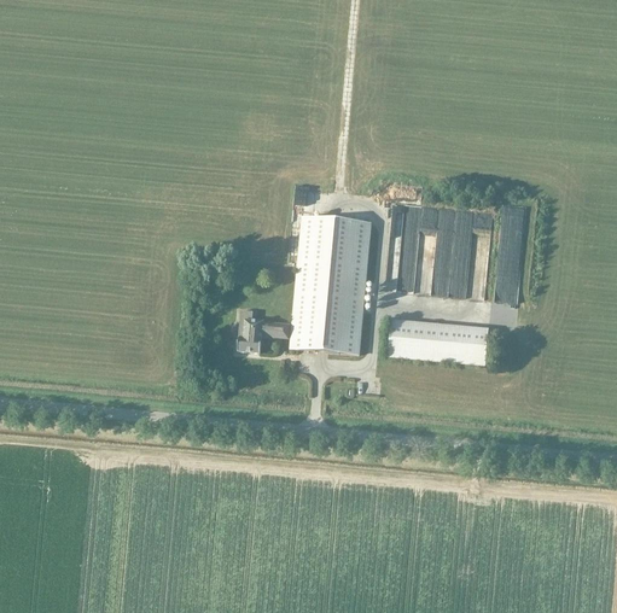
[(408,232),(408,209),(394,208),(394,198),(383,198),(382,231),(408,232)]
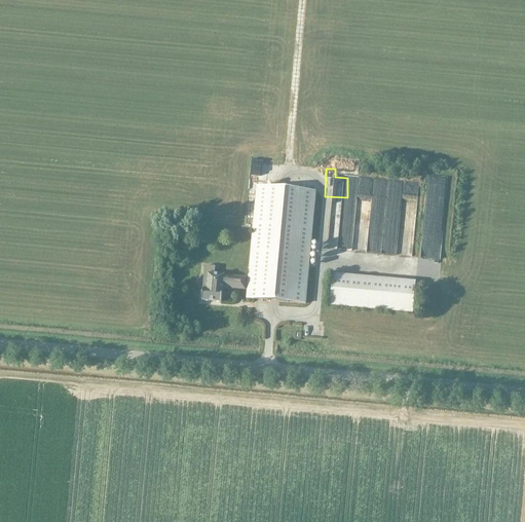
[(348,209),(375,211),(377,178),(350,177),(348,209)]
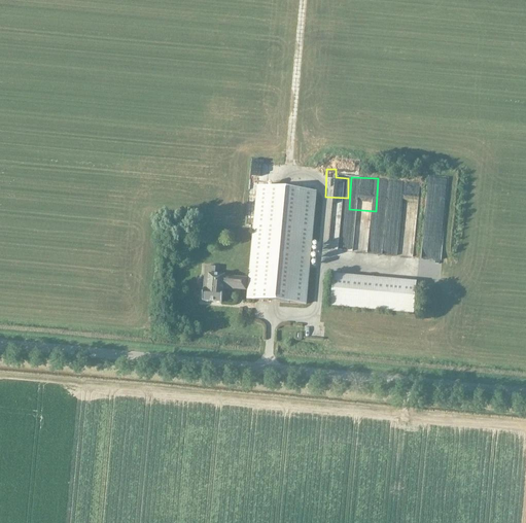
[(405,251),(408,181),(380,179),(377,250),(405,251)]
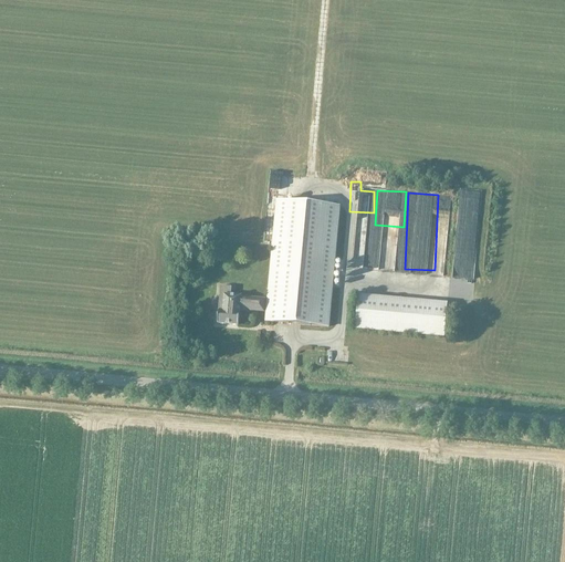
[(218,308),(217,320),(238,321),(239,305),(265,309),(264,316),(327,323),(339,203),(275,197),(267,295),(240,293),(229,292),(230,283),(219,282),(219,291),(218,308)]
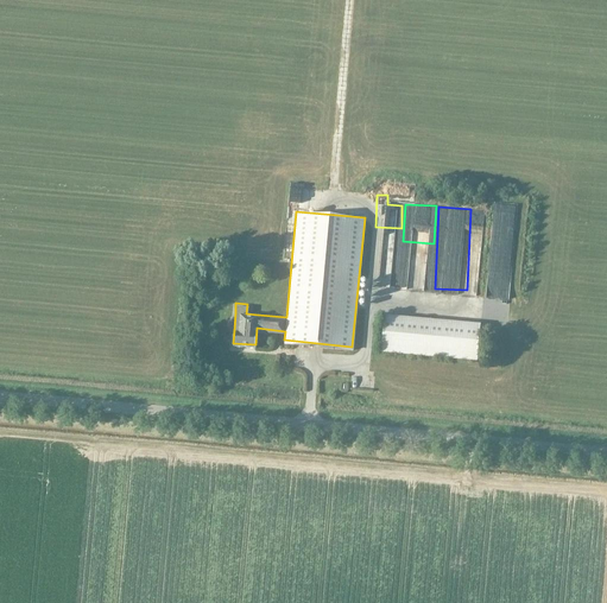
[(385,264),(384,280),(396,281),(396,264),(385,264)]
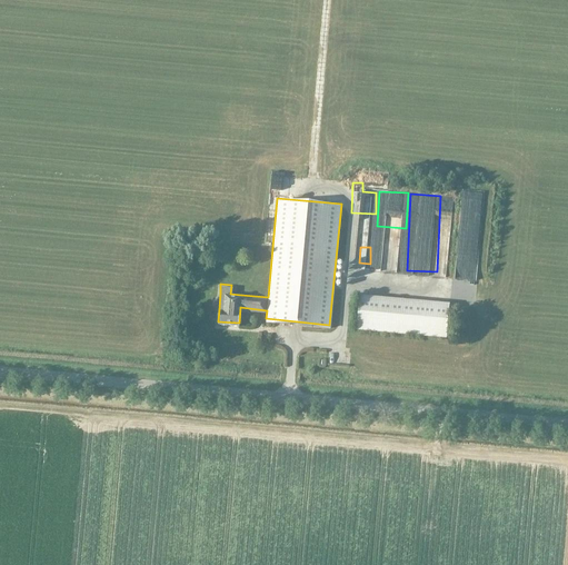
[(356,327),(446,335),(449,301),(359,294),(356,327)]
